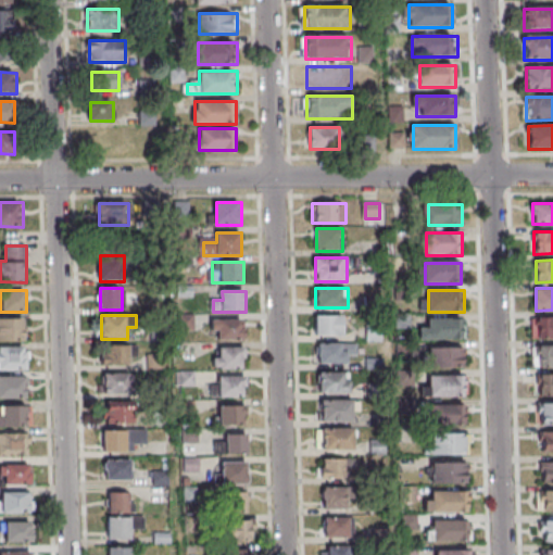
[(316,336),(344,336),(344,315),(316,315),(316,336)]
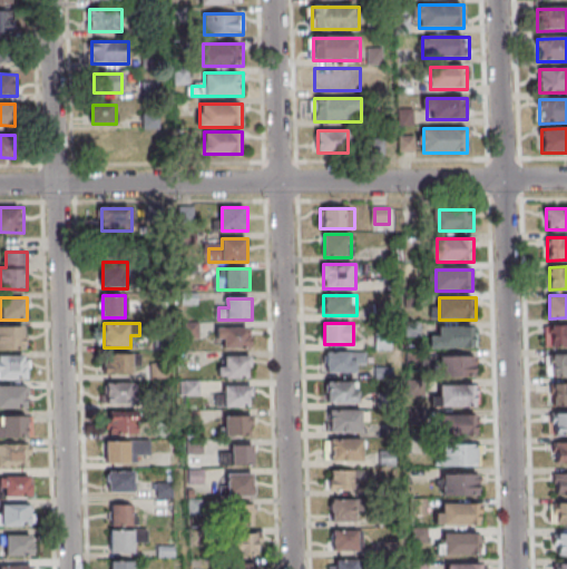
[(547,349),(566,347),(566,324),(547,325),(547,349)]
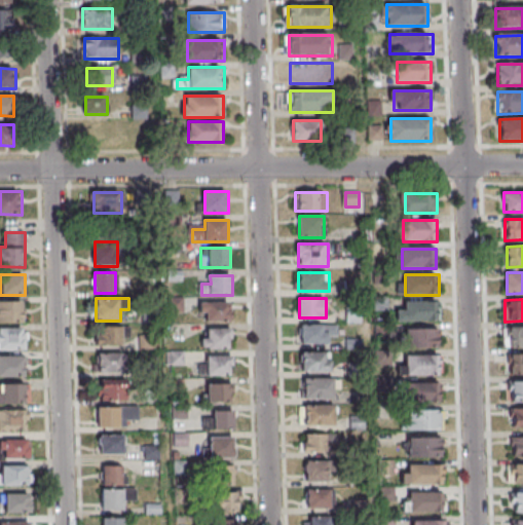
[(0,322),(24,322),(24,301),(0,300),(0,322)]
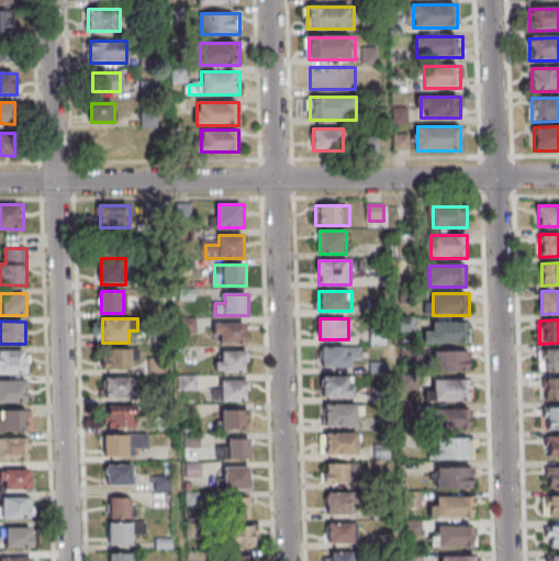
[(215,322),(215,344),(248,344),(248,322),(215,322)]
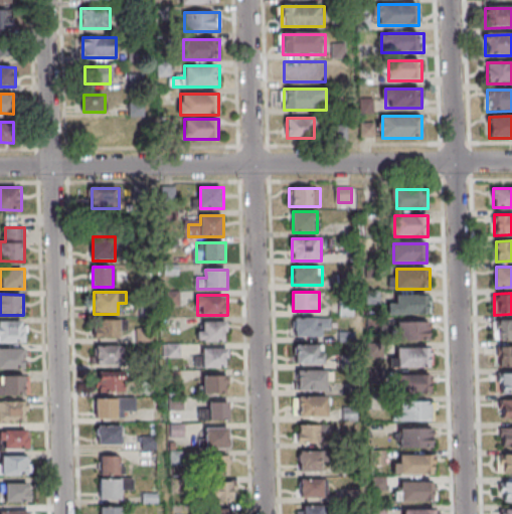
[(397,305),(389,305),(389,315),(431,315),(431,295),(397,295),(397,305)]
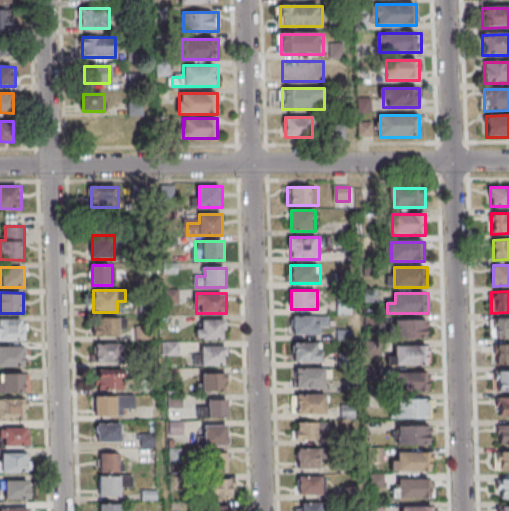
[(329,316),(293,316),(293,335),(329,335),(329,316)]
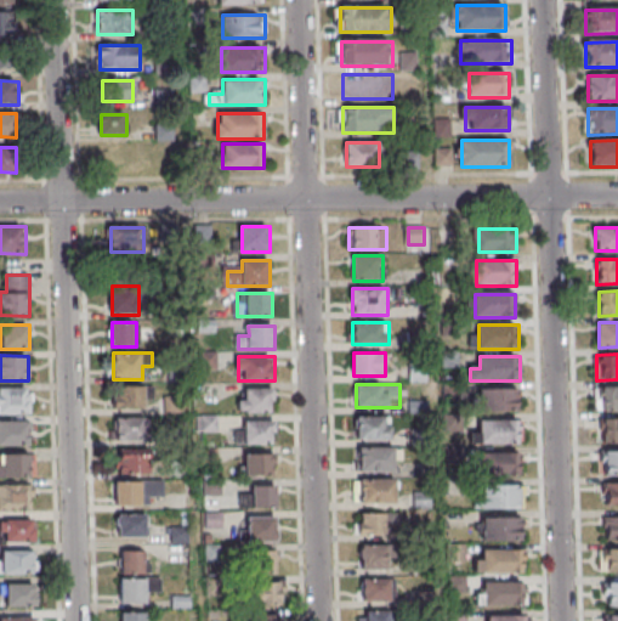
[(147,387),(114,387),(114,408),(147,408),(147,387)]
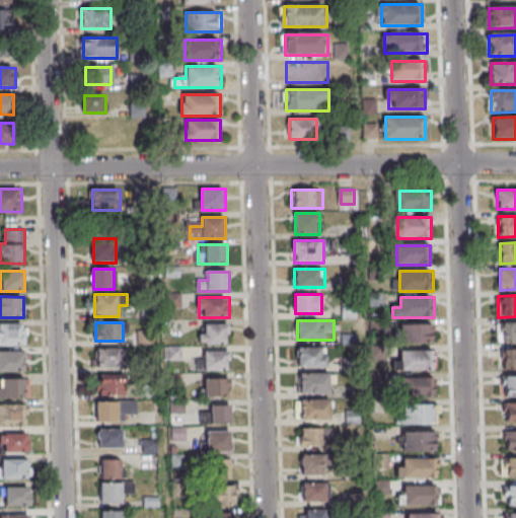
[(515,322),(503,322),(503,343),(515,343),(515,322)]
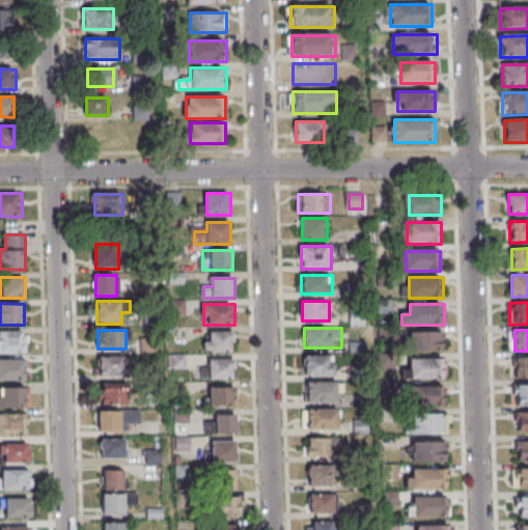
[(0,353),(28,353),(28,332),(0,331),(0,353)]
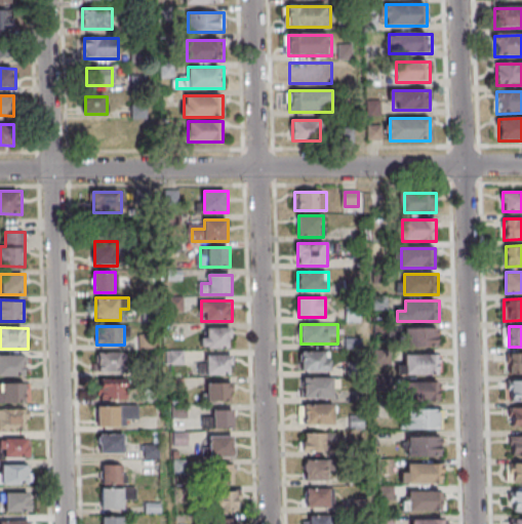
[(233,328),(204,328),(204,348),(233,348),(233,328)]
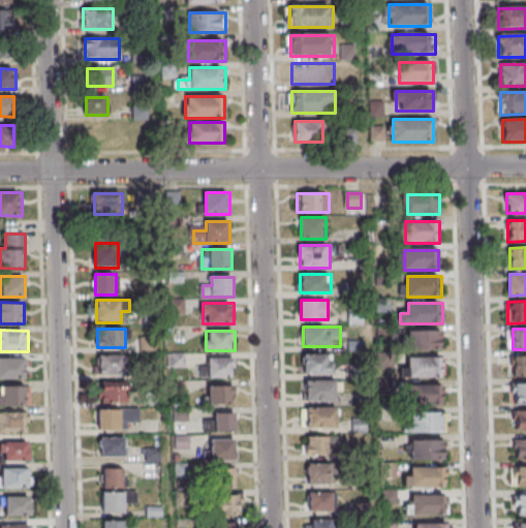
[(441,331),(407,331),(407,349),(441,349),(441,331)]
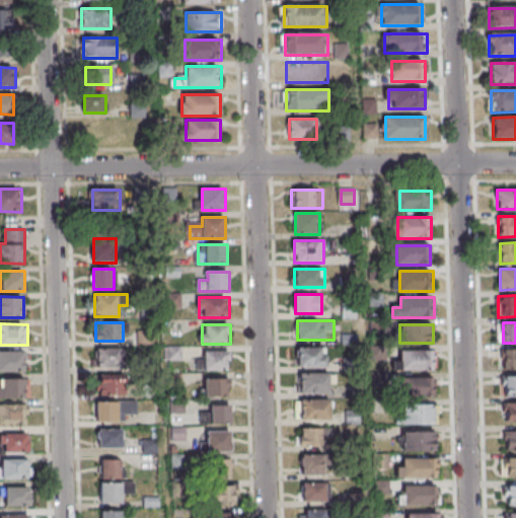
[(155,345),(155,330),(140,330),(140,345),(155,345)]
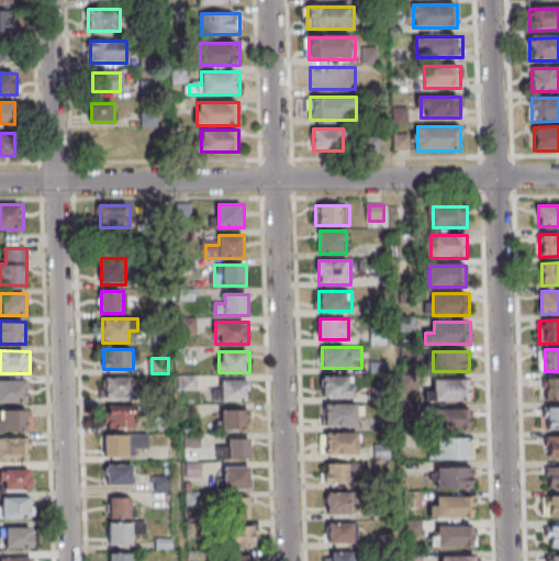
[(355,397),(355,377),(324,377),(324,397),(355,397)]
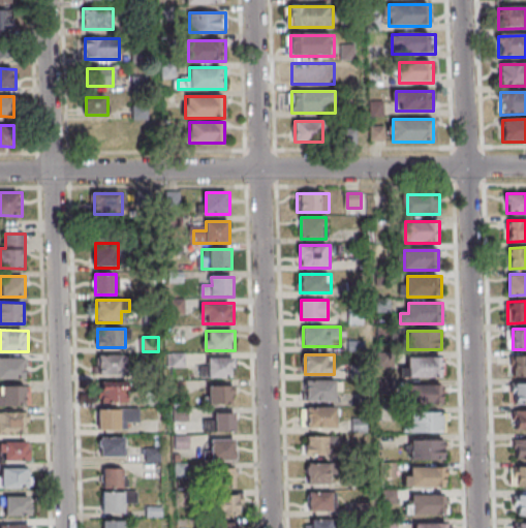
[(525,355),(513,355),(513,377),(525,376),(525,355)]
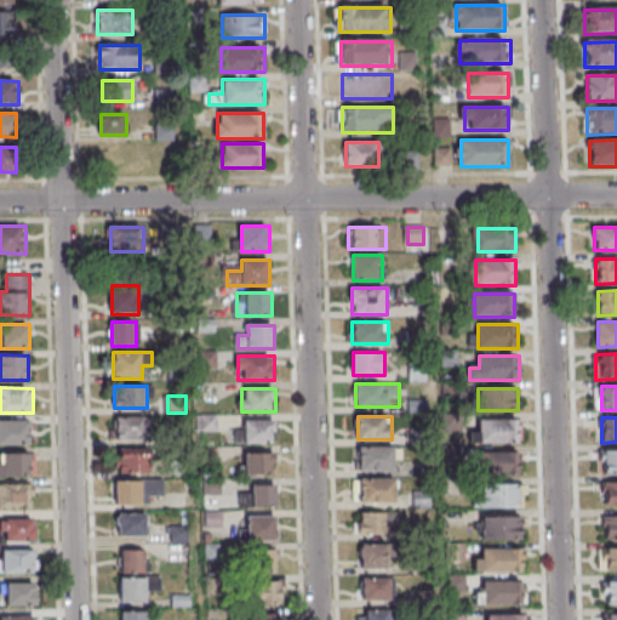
[(147,441),(147,419),(116,419),(116,441),(147,441)]
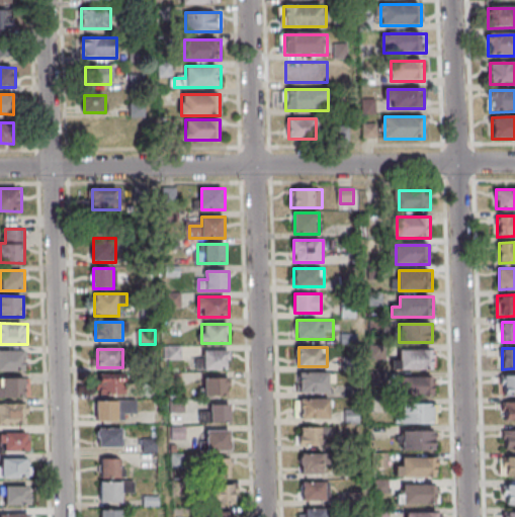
[(0,350),(0,370),(26,370),(26,351),(0,350)]
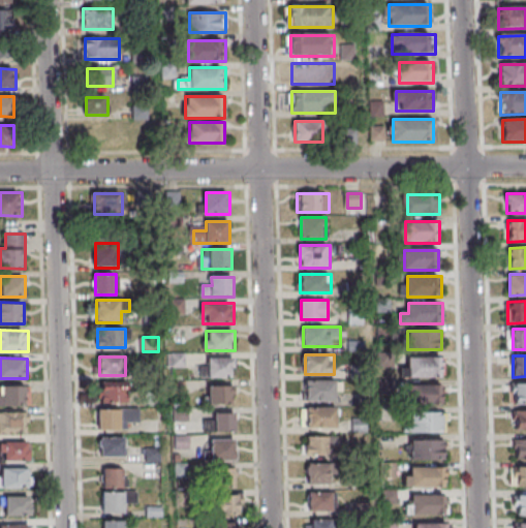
[(443,378),(443,358),(407,358),(407,378),(443,378)]
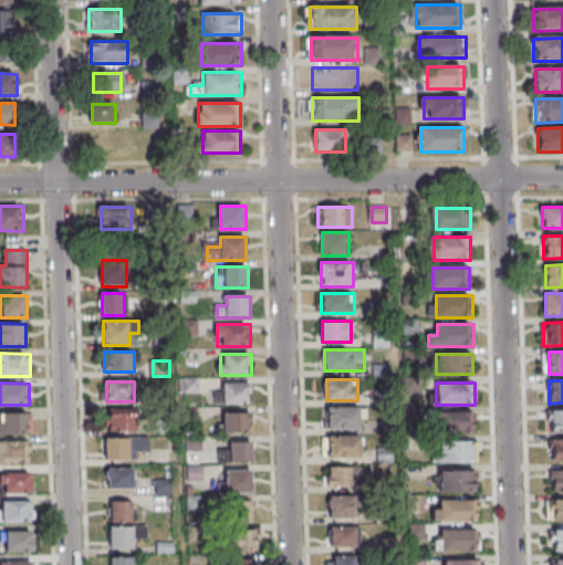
[(251,404),(251,384),(223,384),(223,404),(251,404)]
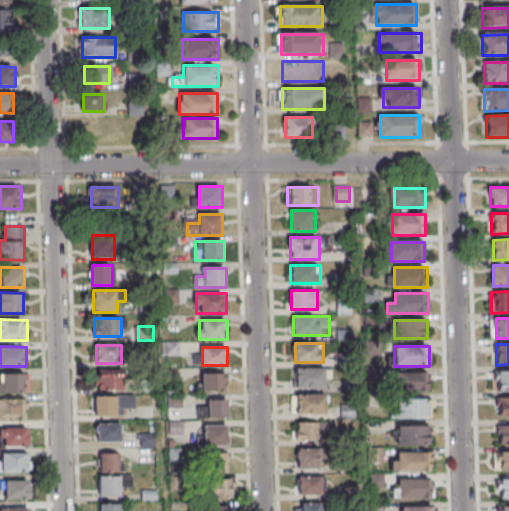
[(328,368),(296,368),(296,388),(328,388),(328,368)]
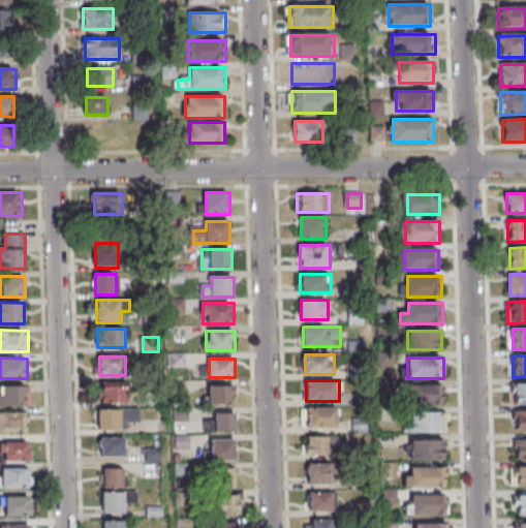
[(513,404),(525,404),(525,383),(513,383),(513,404)]
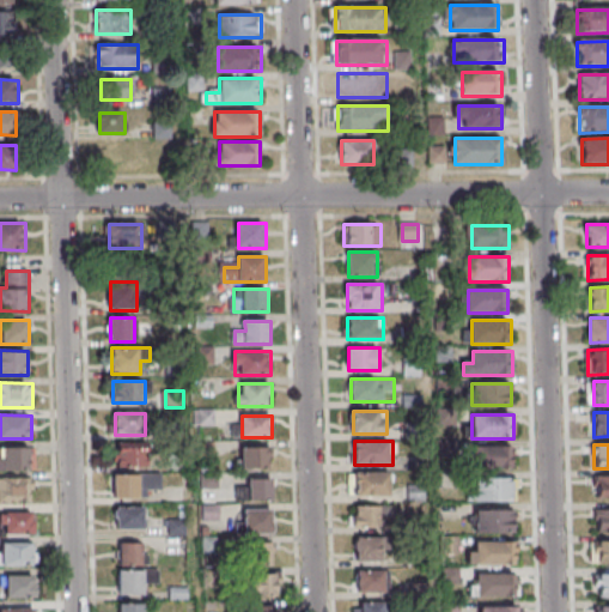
[(117,467),(148,467),(148,446),(117,446),(117,467)]
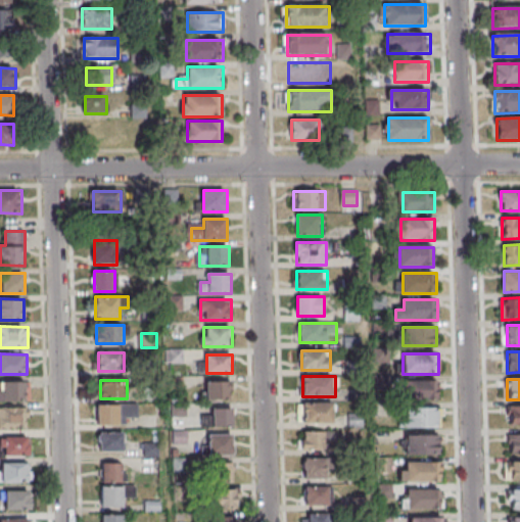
[(30,382),(0,381),(0,400),(30,401),(30,382)]
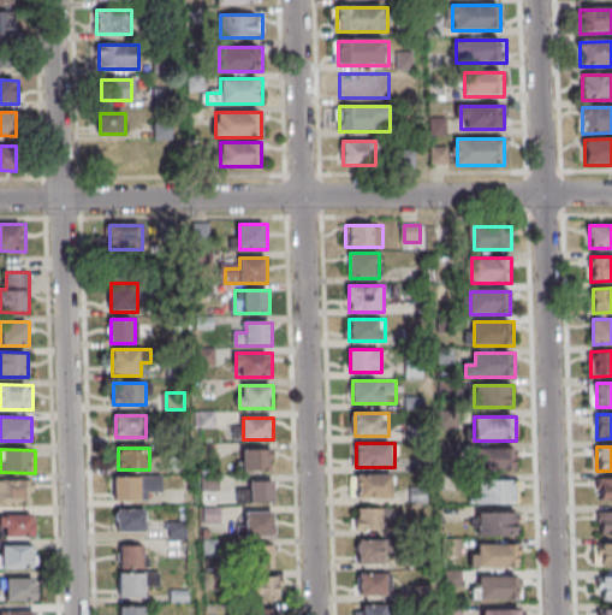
[(273,449),(242,449),(242,471),(273,471),(273,449)]
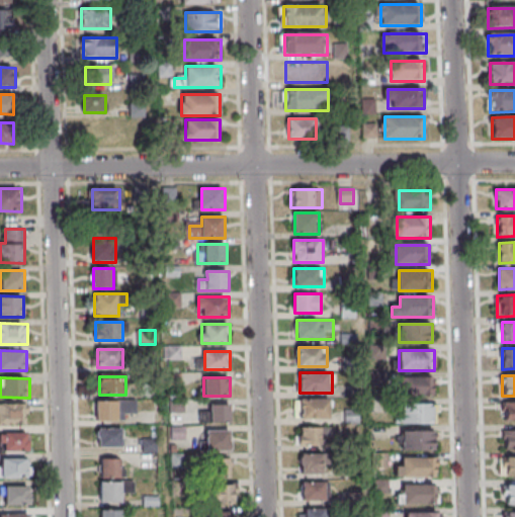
[(403,397),(435,397),(435,377),(403,377),(403,397)]
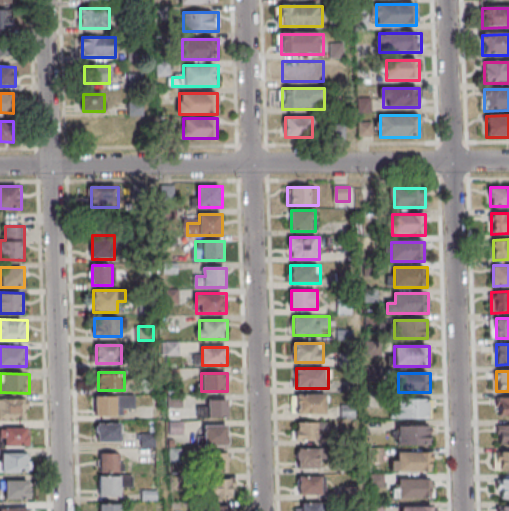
[(293,414),(327,414),(327,395),(293,395),(293,414)]
